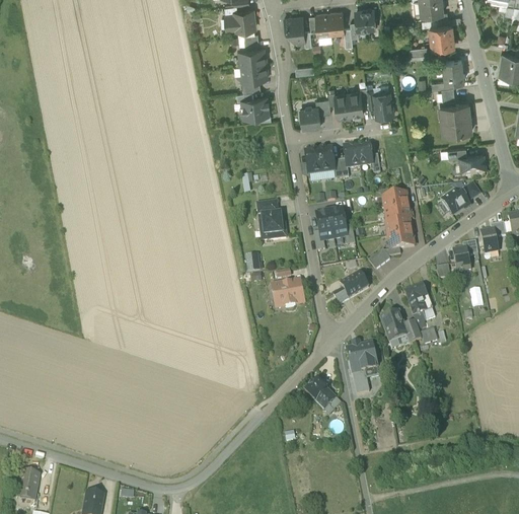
[(414,0),(415,9),(421,9),(421,10),(434,9),(443,8),(442,0),(414,0)]
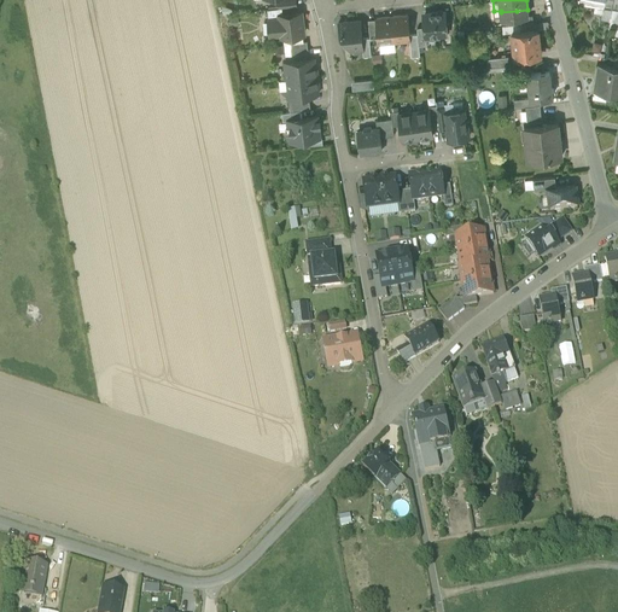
[(268,3),(269,13),(280,12),(280,9),(284,9),(284,1),(279,1),(268,3)]
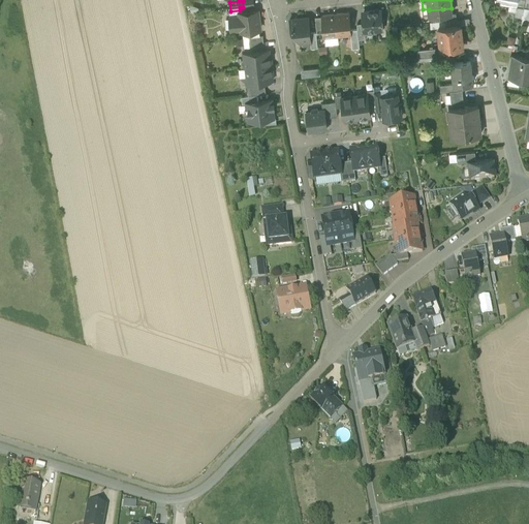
[(243,7),(240,7),(240,10),(230,11),(231,24),(241,23),(242,26),(259,24),(257,5),(243,7)]
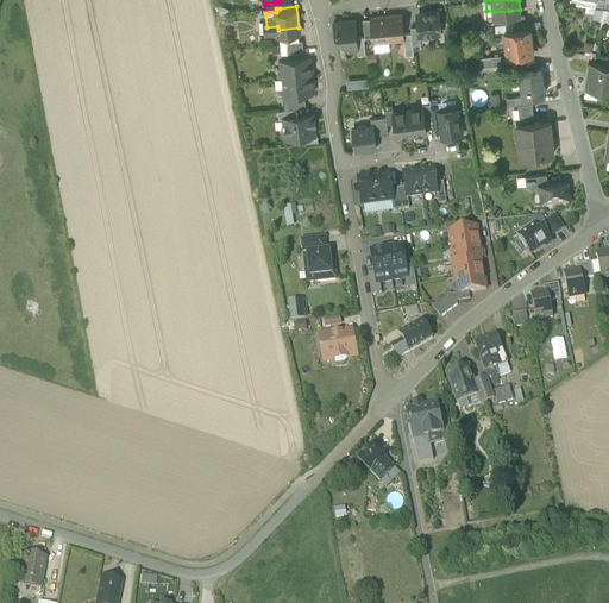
[(438,6),(416,8),(418,20),(419,33),(420,33),(429,32),(432,30),(440,29),(440,26),(443,24),(441,18),(439,16),(438,6)]
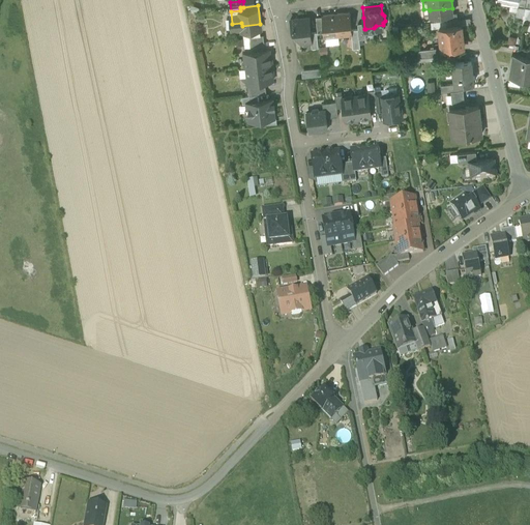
[(349,8),(335,9),(339,31),(351,30),(351,25),(349,8)]
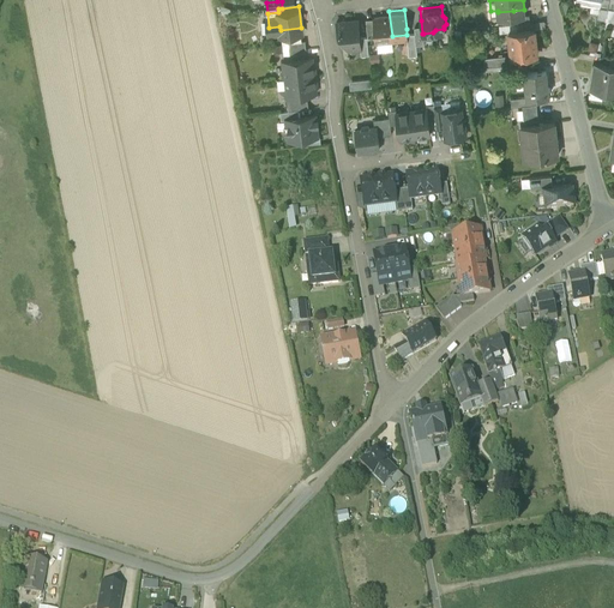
[(389,11),(374,12),(377,37),(392,36),(389,11)]
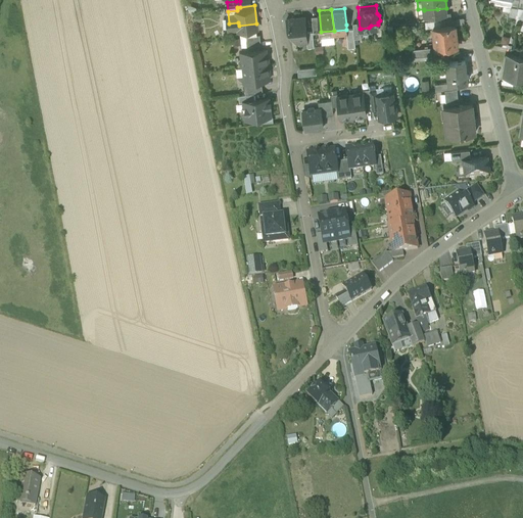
[(305,12),(286,14),(288,22),(296,38),(306,37),(307,37),(306,28),(305,12)]
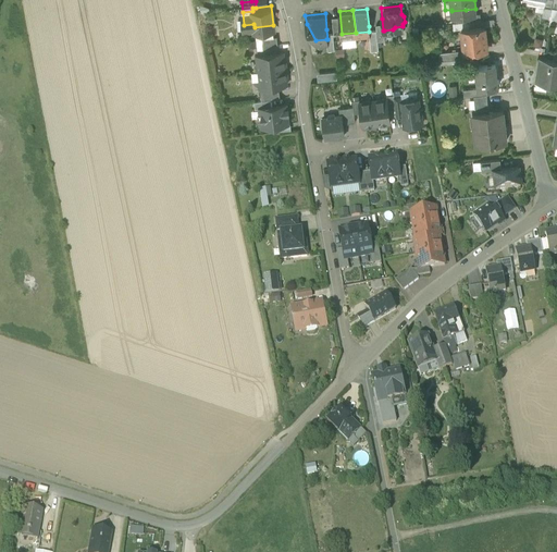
[(467,16),(453,17),(454,24),(461,23),(463,46),(487,44),(484,21),(481,21),(469,23),(468,16),(467,16)]
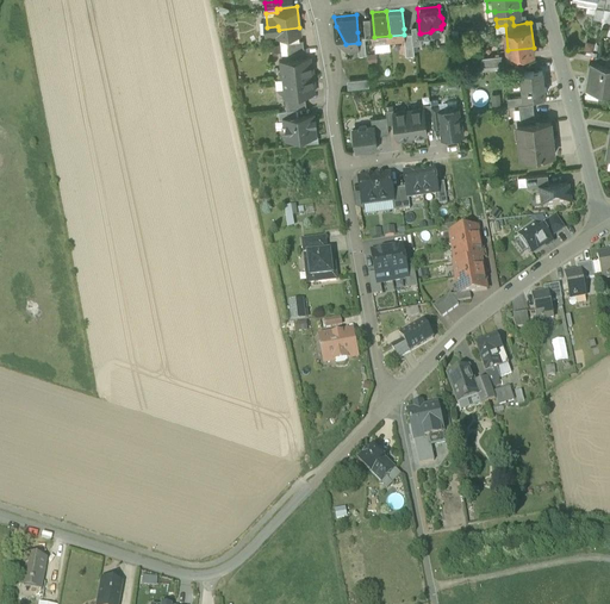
[(418,20),(411,22),(412,27),(414,39),(422,38),(421,33),(419,33),(418,20)]
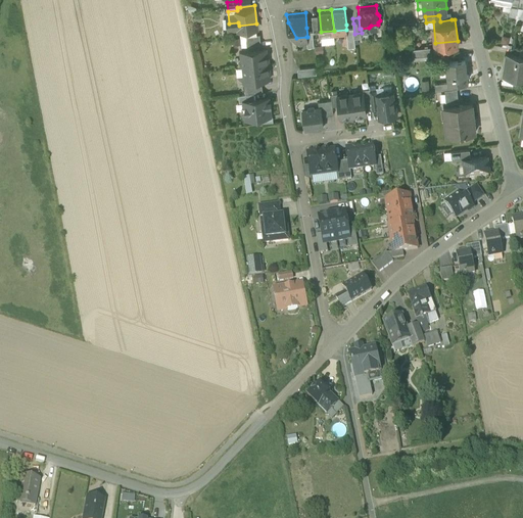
[(256,24),(240,26),(240,32),(245,32),(245,31),(256,30),(256,24)]
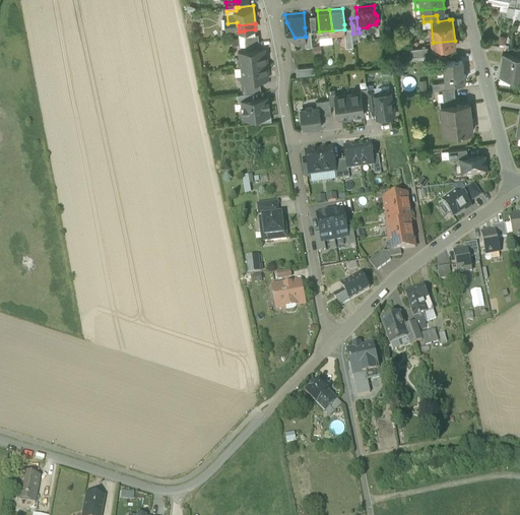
[(351,23),(344,24),(344,29),(346,43),(353,42),(352,34),(351,23)]
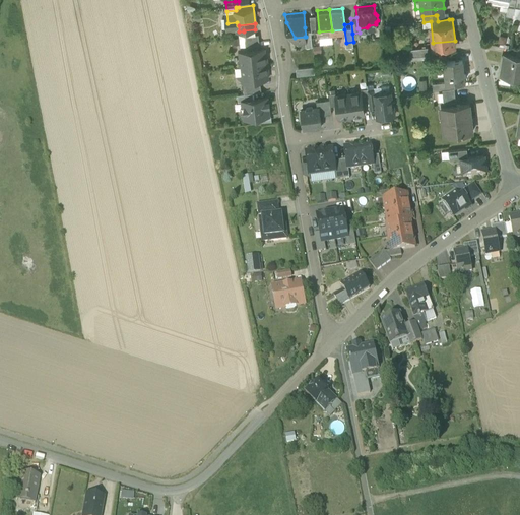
[(255,29),(244,30),(244,31),(246,41),(260,39),(258,29),(255,29)]
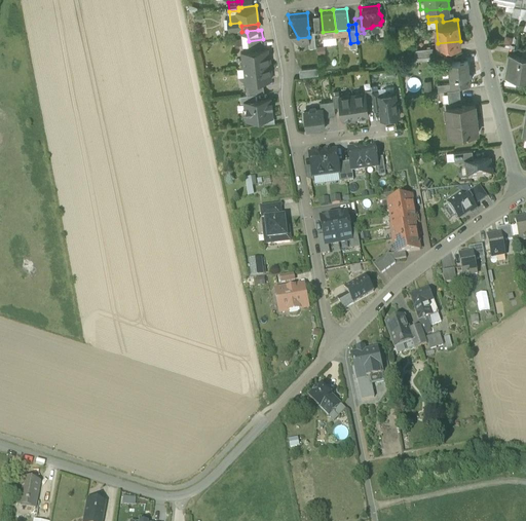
[(433,42),(414,44),(415,44),(415,51),(415,52),(434,50),(433,42)]
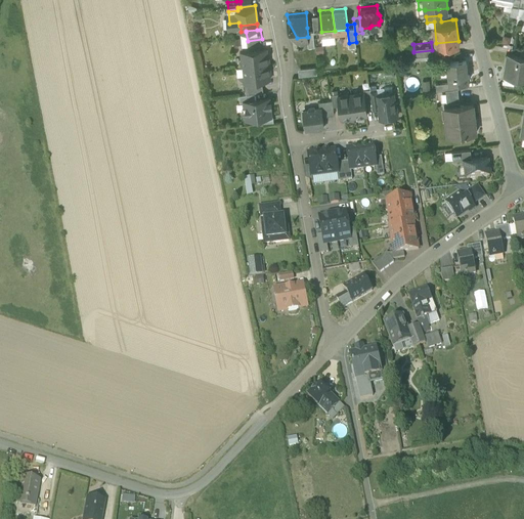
[(266,44),(241,47),(243,62),(268,59),(266,44)]
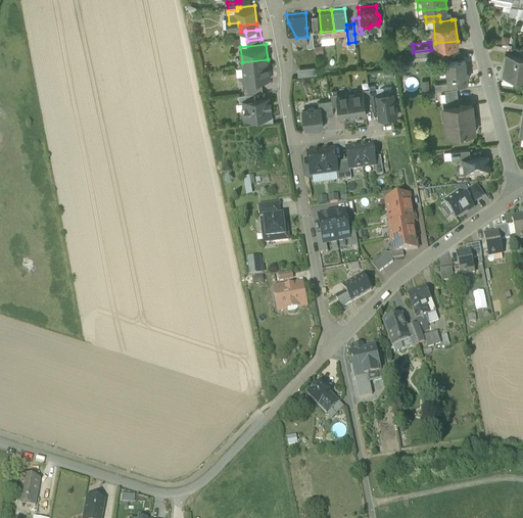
[(522,51),(519,51),(506,49),(506,50),(507,50),(506,58),(507,58),(505,71),(503,71),(503,72),(505,72),(515,74),(522,75),(522,51)]
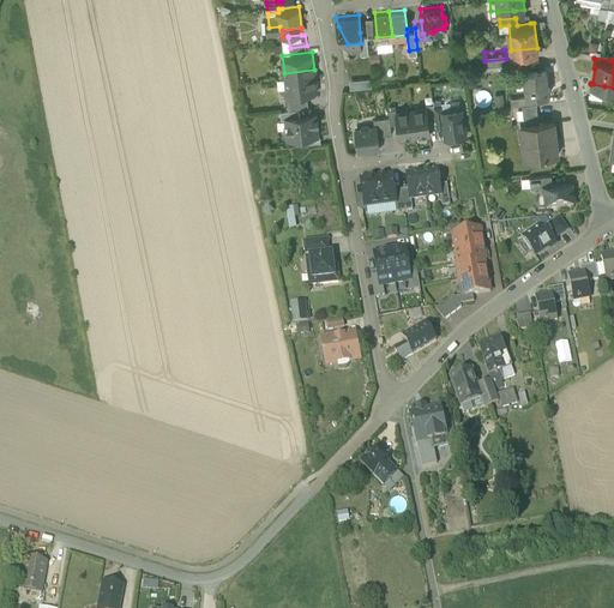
[(546,65),(524,67),(525,67),(528,82),(525,83),(527,91),(534,91),(548,90),(548,89),(546,65)]
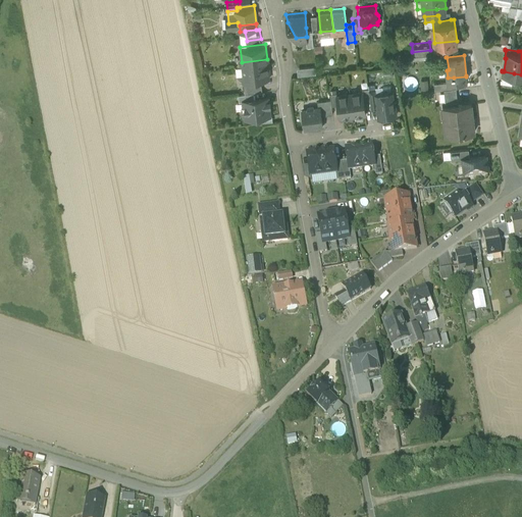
[(242,62),(236,62),(237,70),(243,70),(244,76),(261,75),(269,74),(267,59),(242,62)]
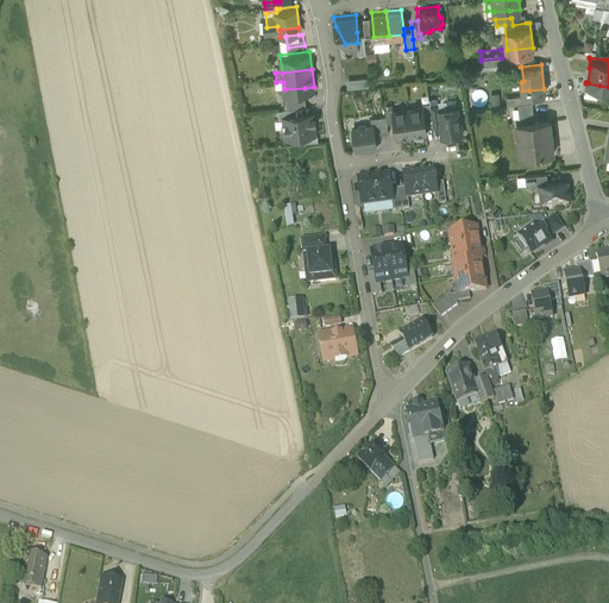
[(369,73),(347,75),(347,83),(369,82),(369,73)]
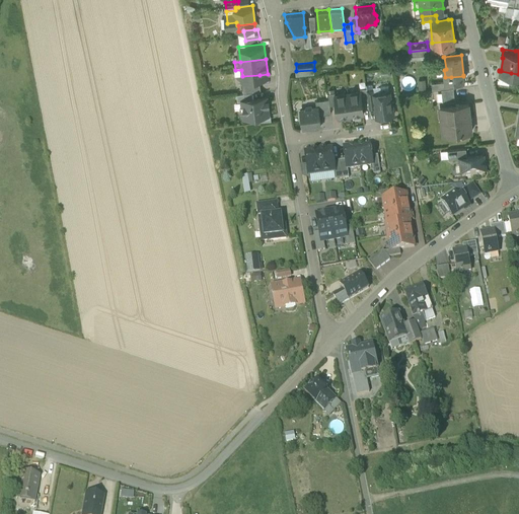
[(501,71),(499,78),(509,80),(511,73),(501,71)]
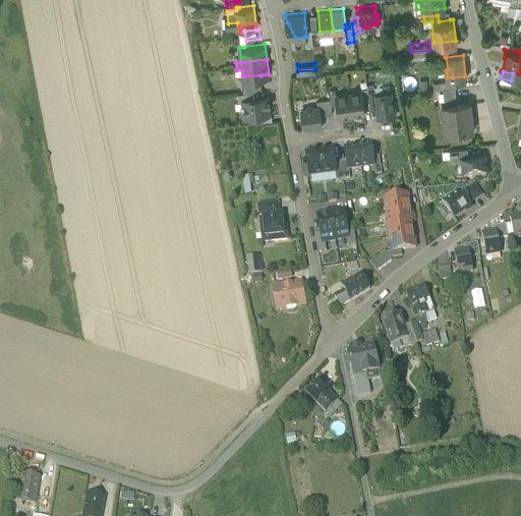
[(261,75),(243,76),(244,89),(252,88),(262,87),(261,75)]
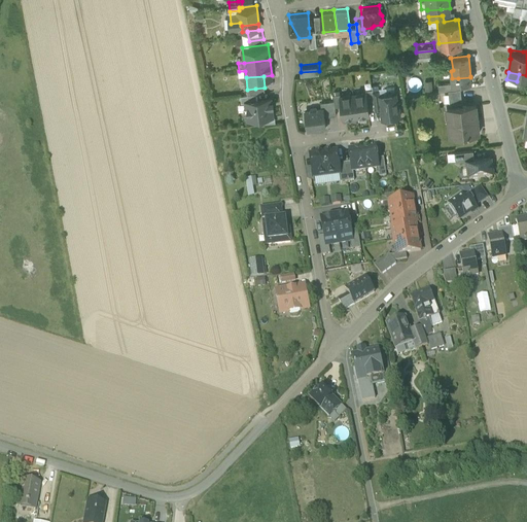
[(373,84),(365,85),(365,88),(366,88),(367,98),(374,97),(373,87),(373,84)]
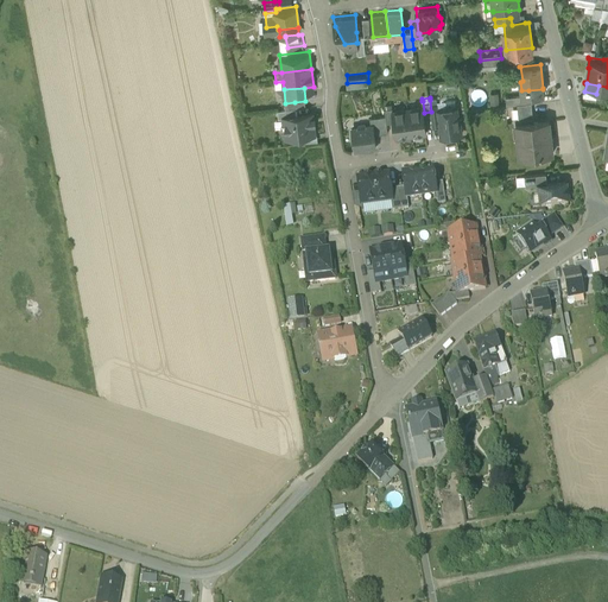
[(530,97),(517,99),(519,114),(533,113),(531,97),(530,97)]
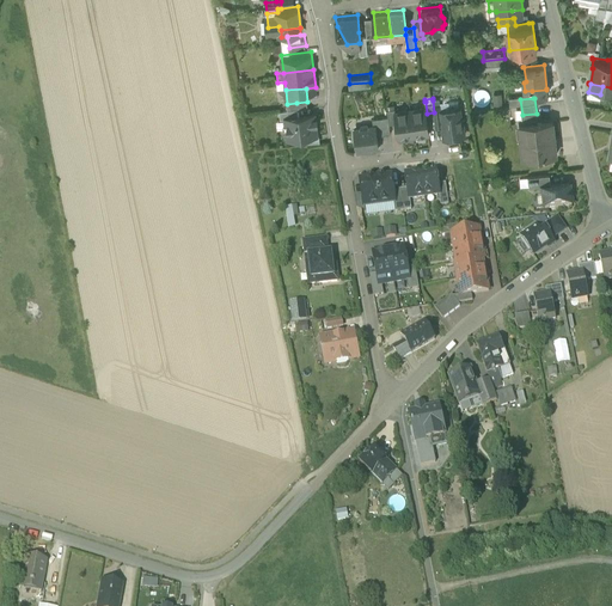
[(433,101),(434,112),(435,122),(442,121),(440,105),(441,105),(440,99),(433,101)]
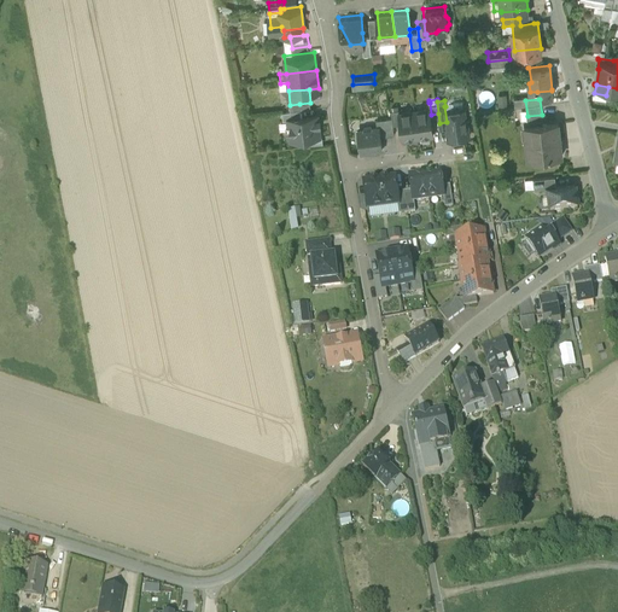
[(429,103),(414,105),(418,132),(423,132),(423,133),(429,132),(429,130),(433,129),(431,115),(430,103),(429,103)]
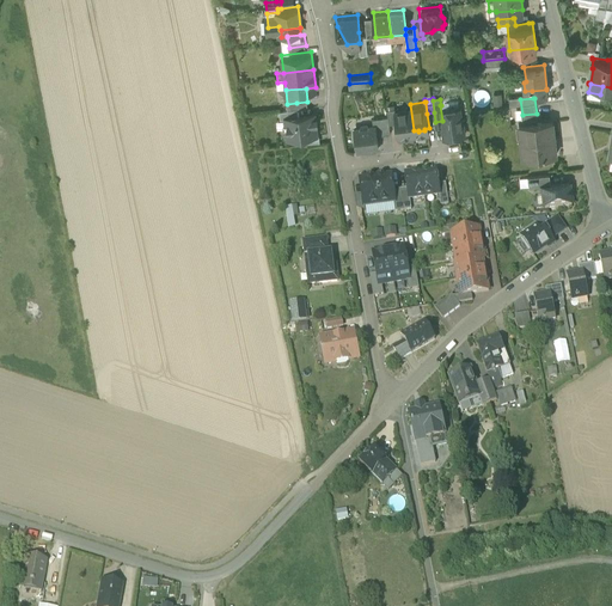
[(280,114),(285,112),(298,110),(297,103),(287,104),(280,105),(280,114)]
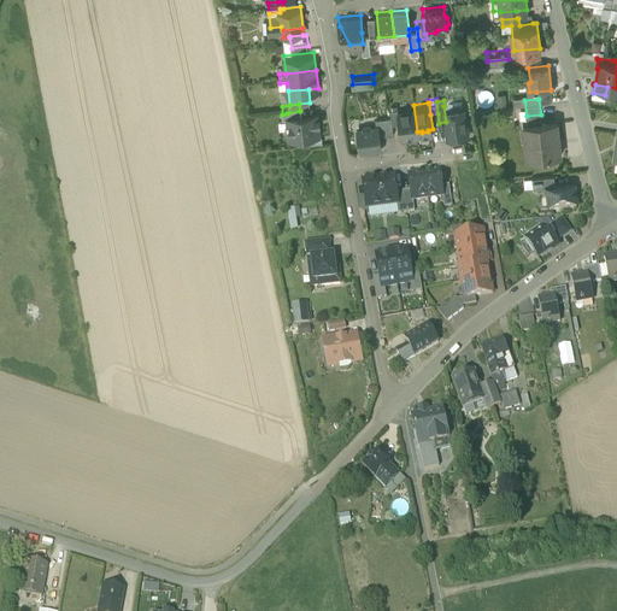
[(445,106),(444,106),(446,122),(447,130),(451,130),(454,133),(468,131),(466,118),(465,118),(463,104),(445,106)]
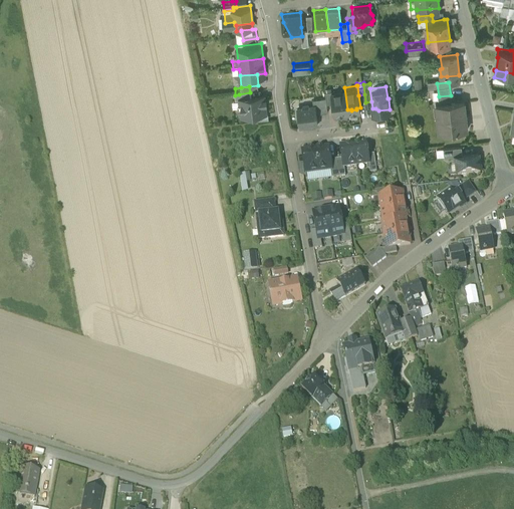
[(332,89),(331,89),(332,98),(334,111),(338,110),(338,112),(343,111),(343,110),(347,109),(344,87),(332,89)]
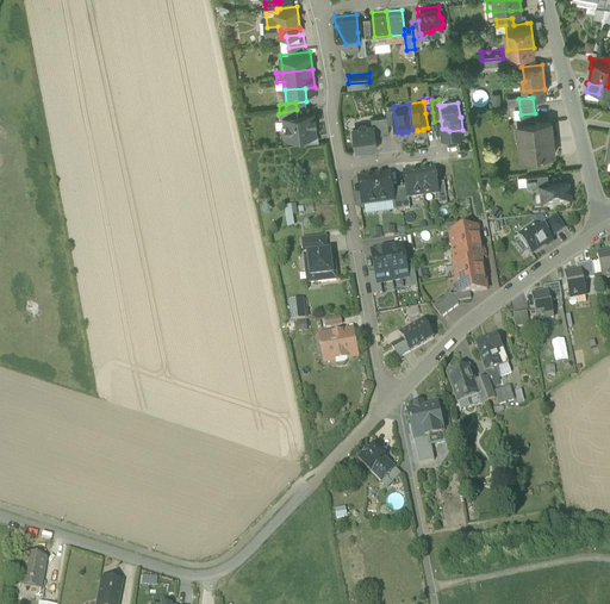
[(297,110),(284,112),(286,134),(303,131),(304,138),(309,137),(307,130),(317,130),(315,118),(316,118),(316,112),(315,112),(313,109),(297,110)]
